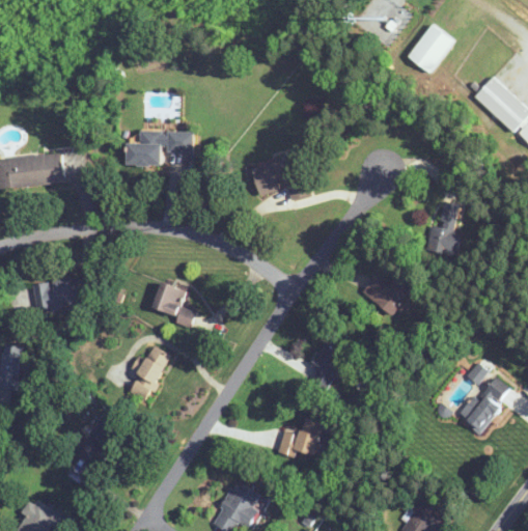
[(451,42),(431,25),(406,56),(427,73),(451,42)]
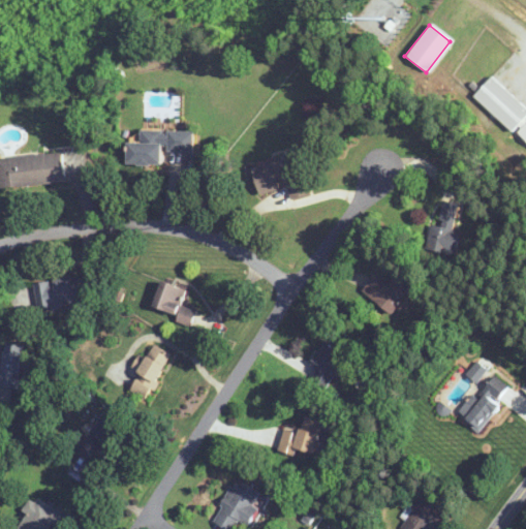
[(525,111),(489,78),(471,96),(512,133),(513,131),(525,143),(525,111)]
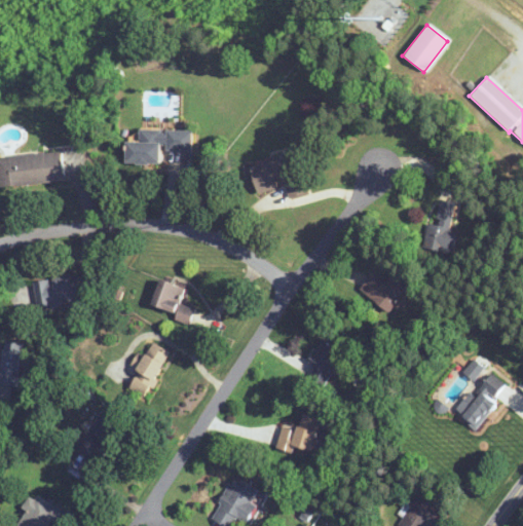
[(124,141),(124,163),(158,164),(158,150),(190,151),(190,130),(137,129),(136,142),(124,141)]
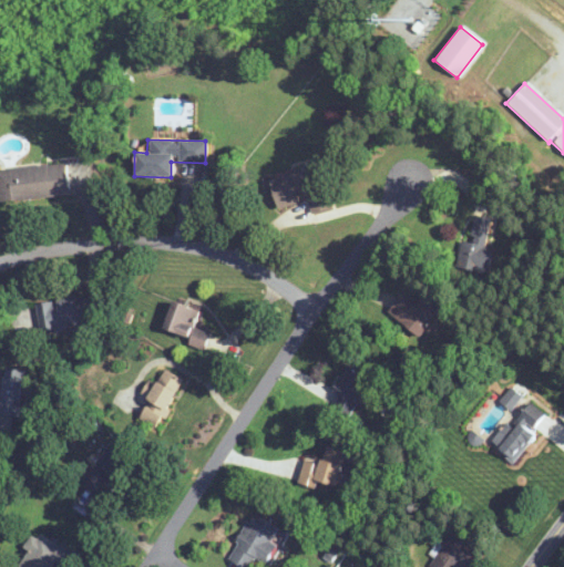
[(0,202),(67,195),(64,164),(0,169),(0,202)]
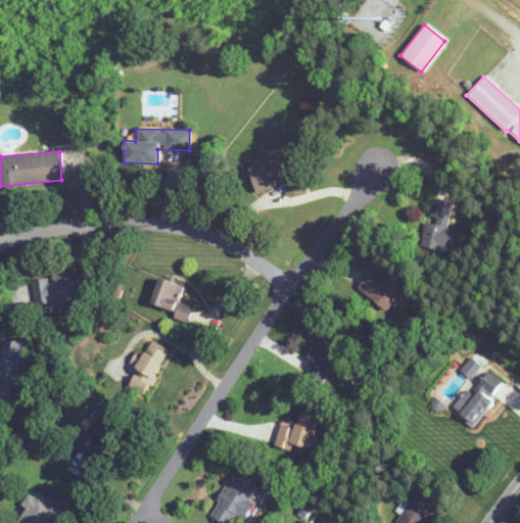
[(275,187),(273,181),(281,179),(286,198),(301,194),(291,154),(247,167),(253,193),(275,187)]
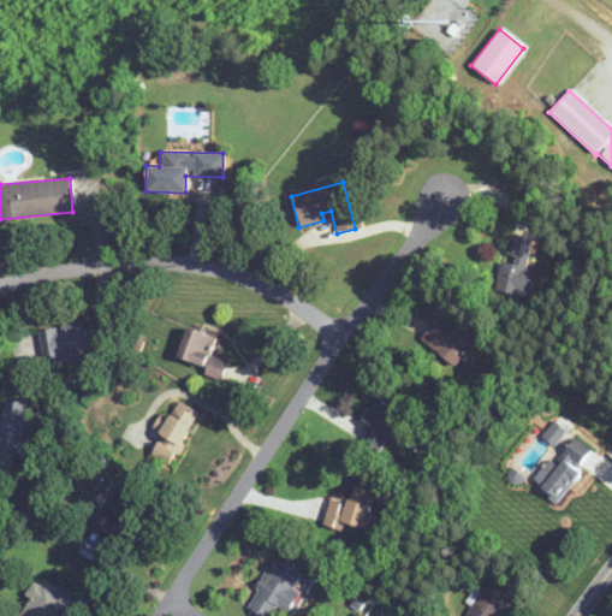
[(498,261),(493,291),(528,296),(533,270),(524,268),(529,237),(512,235),(507,262),(498,261)]
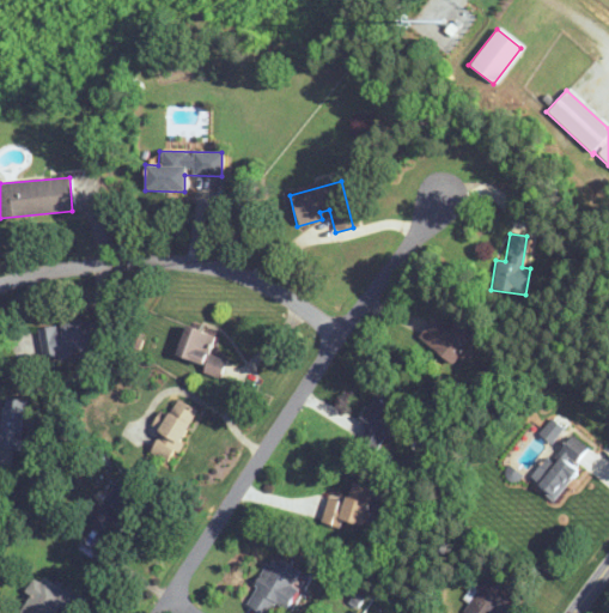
[(428,322),(416,337),(450,364),(479,331),(458,314),(442,333),(428,322)]
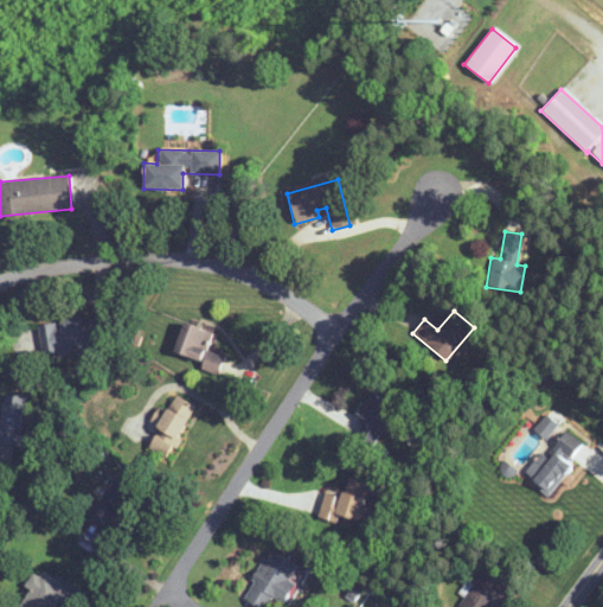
[(95,318),(38,323),(40,353),(97,349),(95,318)]
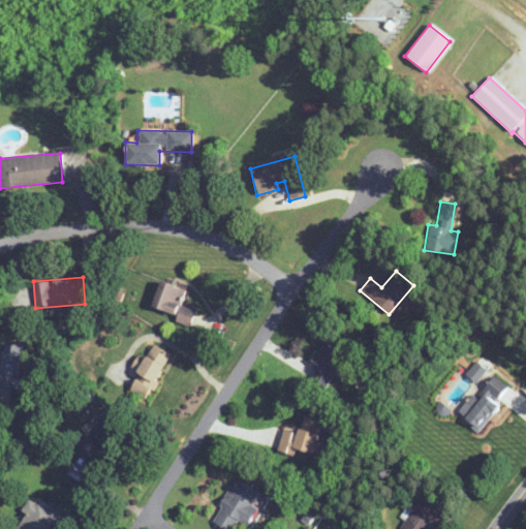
[(184,289),(160,280),(149,308),(189,323),(193,311),(178,305),(184,289)]
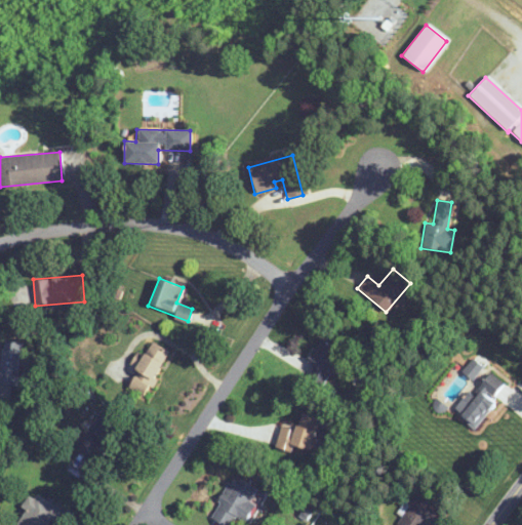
[(313,367),(307,378),(321,387),(339,351),(318,339),(306,363),(313,367)]
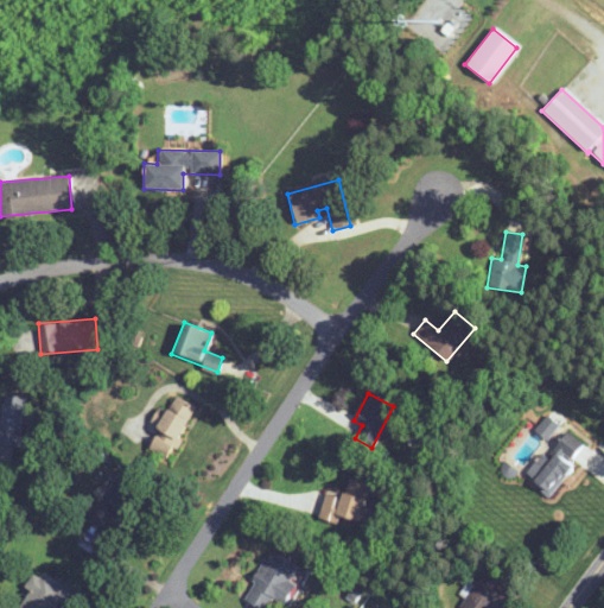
[(20,396),(0,396),(0,444),(20,444),(20,396)]
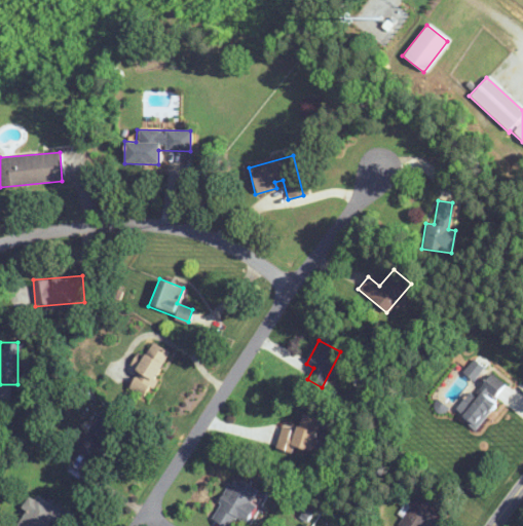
[(127,386),(140,395),(167,353),(151,342),(133,369),(138,372),(127,386)]
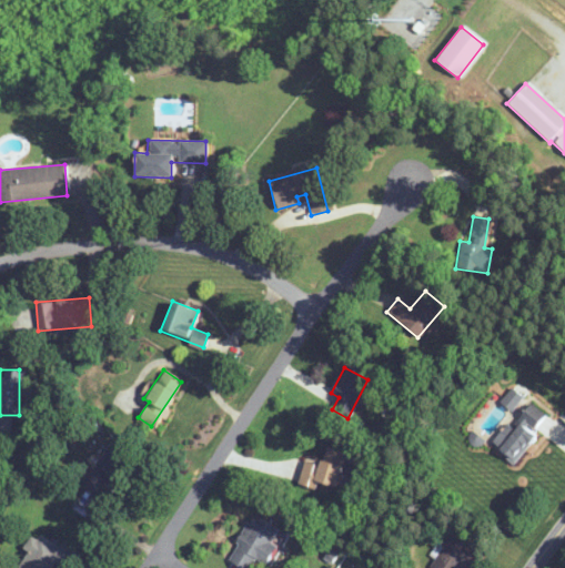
[(500,399),(510,409),(521,398),(511,388),(500,399)]
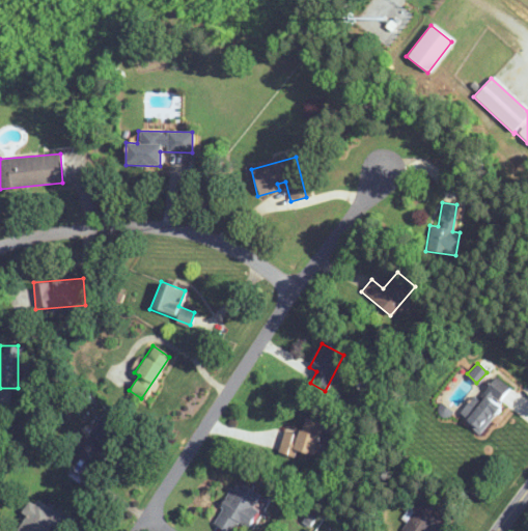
[(476,431),(501,409),(494,402),(507,389),(496,376),(459,413),(476,431)]
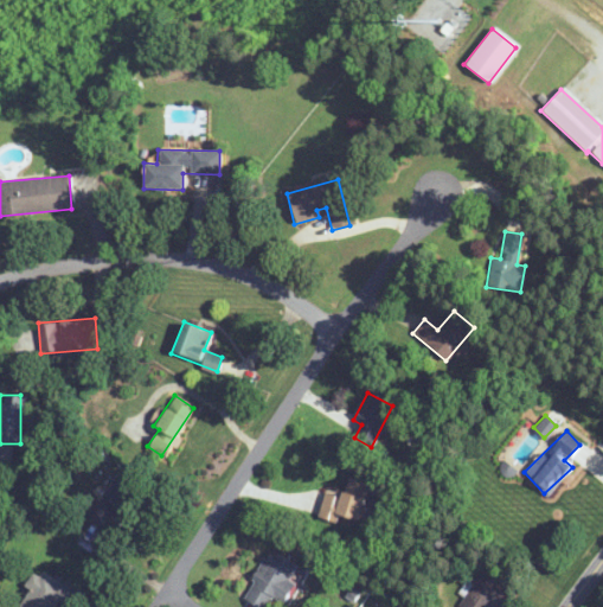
[(85,519),(104,532),(136,485),(117,472),(85,519)]
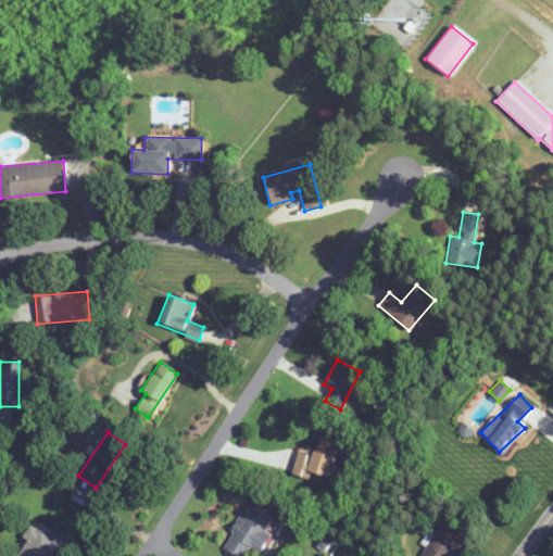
[(309,471),(330,476),(338,441),(316,437),(313,455),(296,451),(291,475),(306,478),(309,471)]
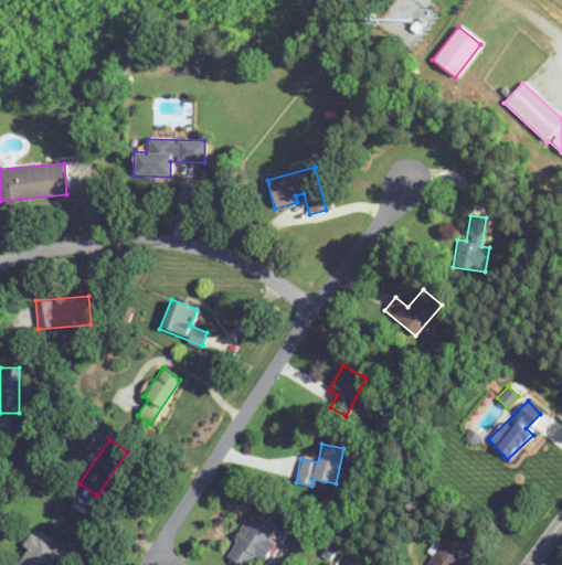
[(224,555),(242,564),(245,564),(252,555),(264,562),(274,543),(268,540),(276,526),(250,511),(224,555)]
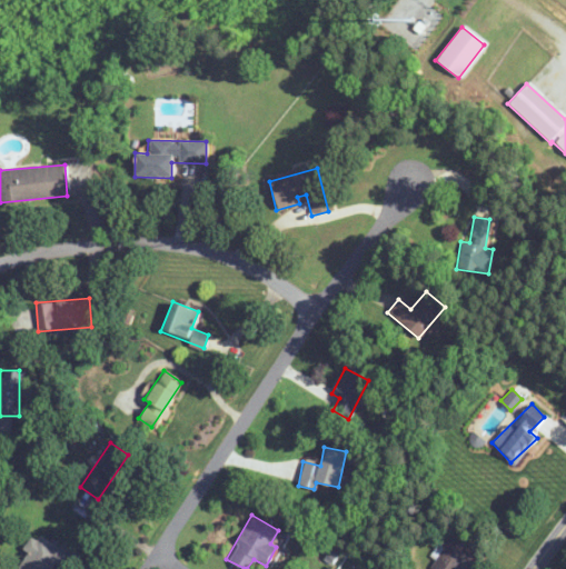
[(468,568),(480,549),(452,530),(428,568),(430,568),(468,568)]
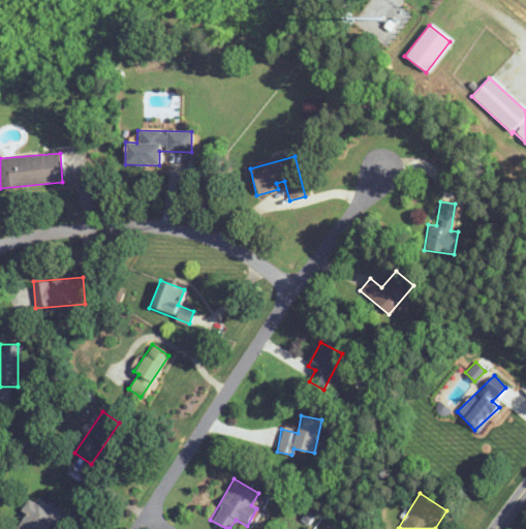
[(14,528),(44,528),(50,523),(58,528),(64,528),(70,520),(30,494),(20,510),(25,514),(14,528)]
